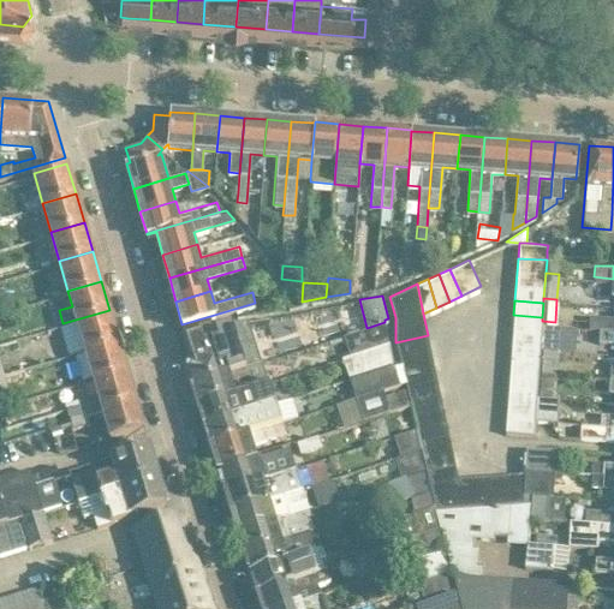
[(63,323),(60,324),(69,353),(84,348),(118,339),(109,310),(63,323)]
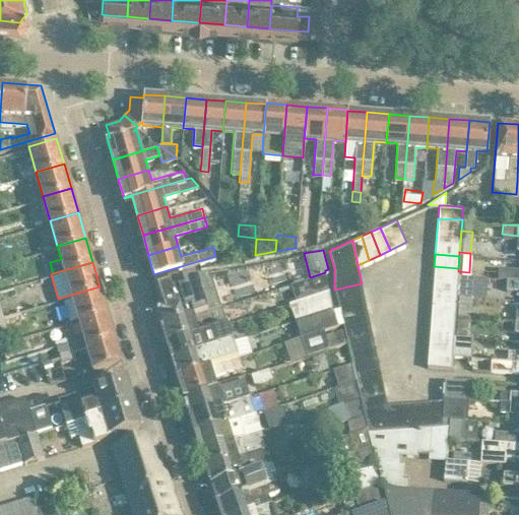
[(518,266),(500,265),(499,274),(505,275),(513,275),(518,275),(518,266)]
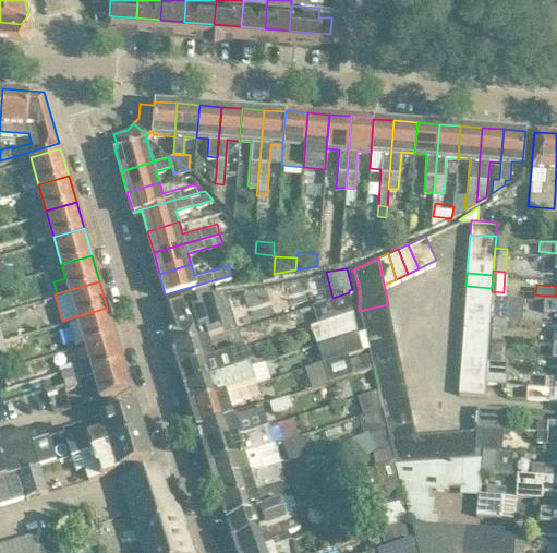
[(465,286),(462,325),(488,327),(489,315),(492,291),(492,288),(465,286)]
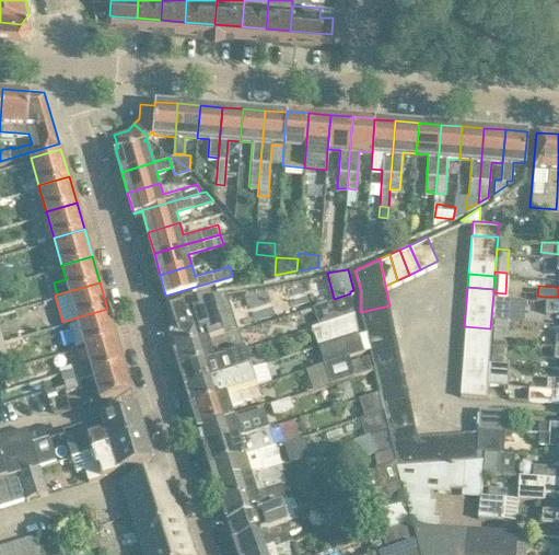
[(189,297),(166,303),(174,328),(172,330),(167,335),(173,349),(237,330),(239,328),(237,327),(226,292),(228,292),(226,290),(216,292),(189,297)]
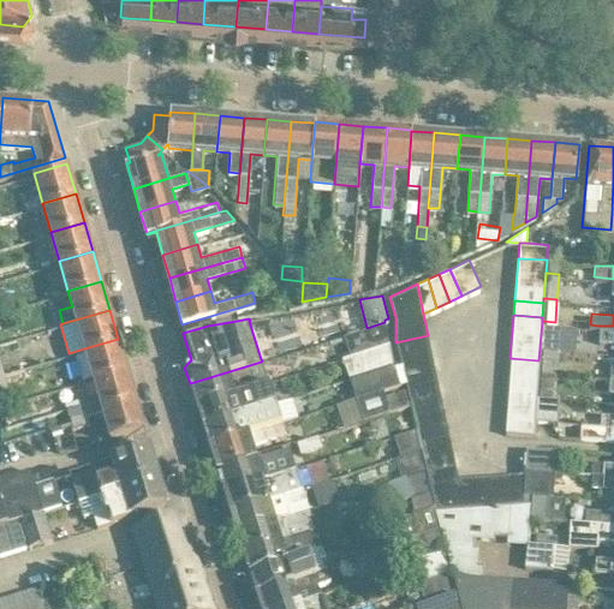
[(542,321),(540,347),(559,348),(560,348),(562,322),(555,322),(542,321)]
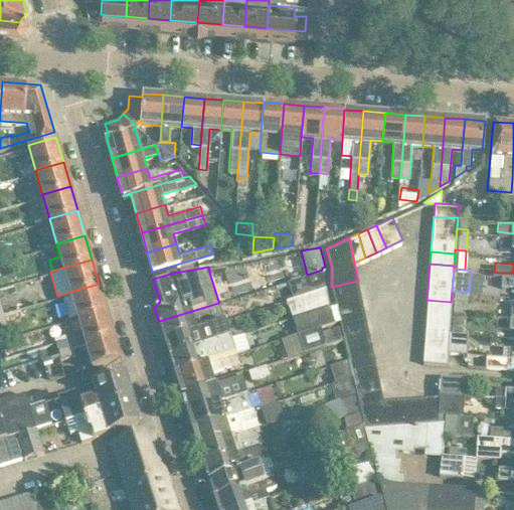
[(288,281),(294,297),(327,287),(323,271),(322,270),(307,275),(288,281)]
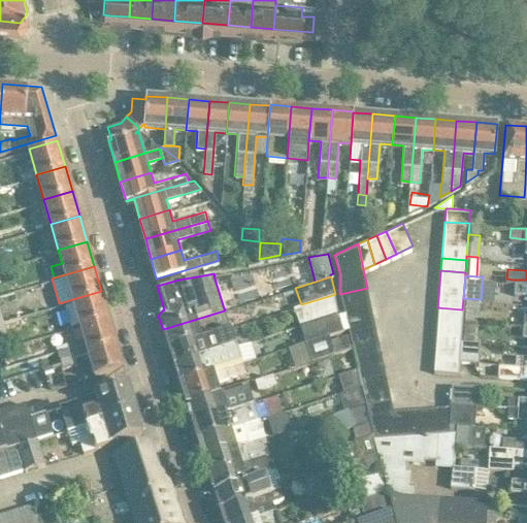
[(513,280),(513,290),(521,290),(526,290),(526,280),(521,280),(513,280)]
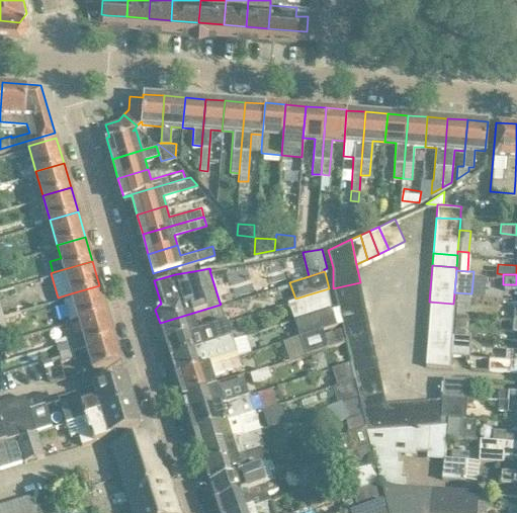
[(365,307),(360,282),(333,288),(339,312),(365,307)]
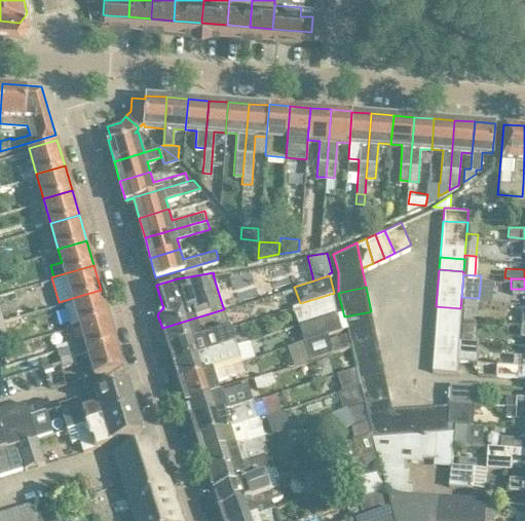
[(101,290),(72,298),(79,324),(108,315),(101,290)]
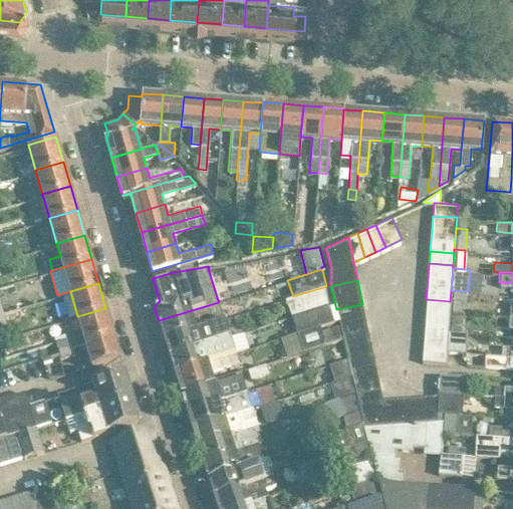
[(291,315),(330,303),(332,302),(327,285),(326,286),(293,296),(286,299),(291,315)]
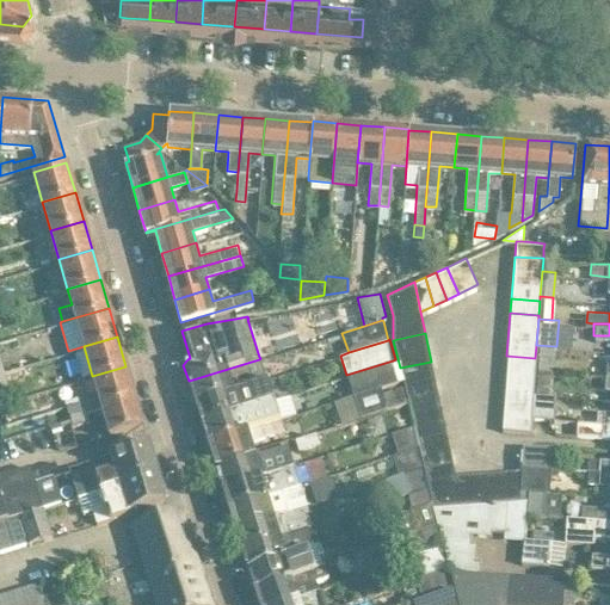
[(535,358),(535,368),(553,369),(555,369),(556,346),(555,346),(536,345),(535,358)]
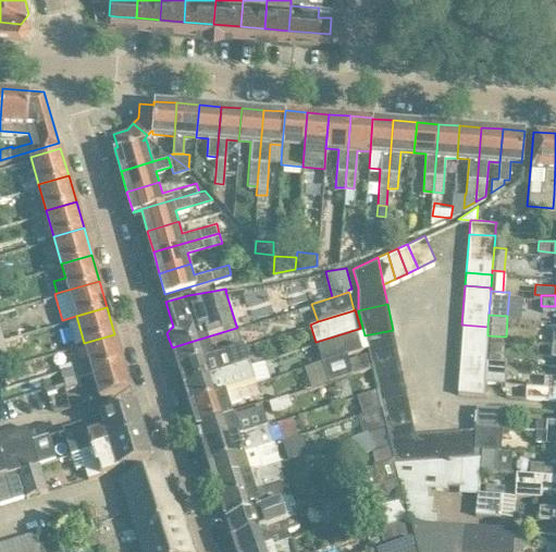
[(461,324),(461,338),(487,340),(487,335),(487,327),(461,324)]
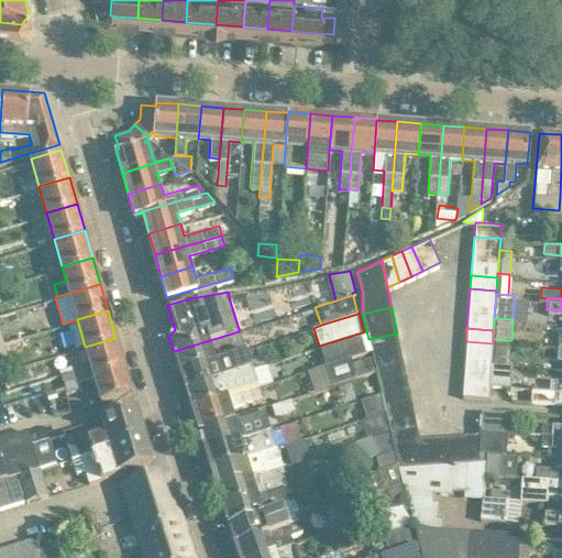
[(239,331),(174,351),(179,370),(244,349),(239,331)]
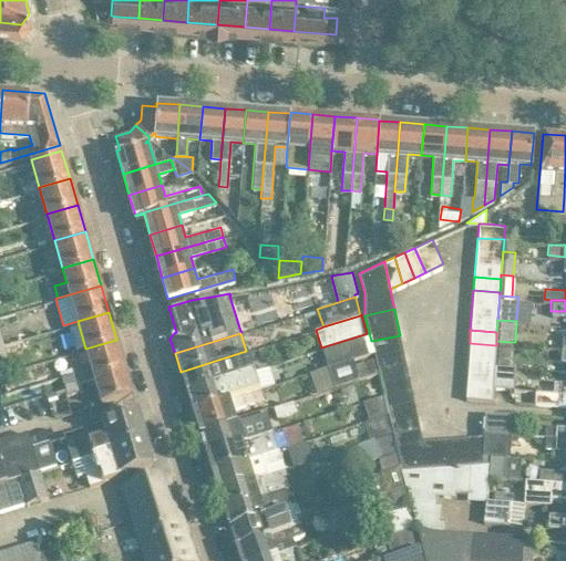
[(371,341),(373,351),(374,354),(402,347),(400,335),(371,341)]
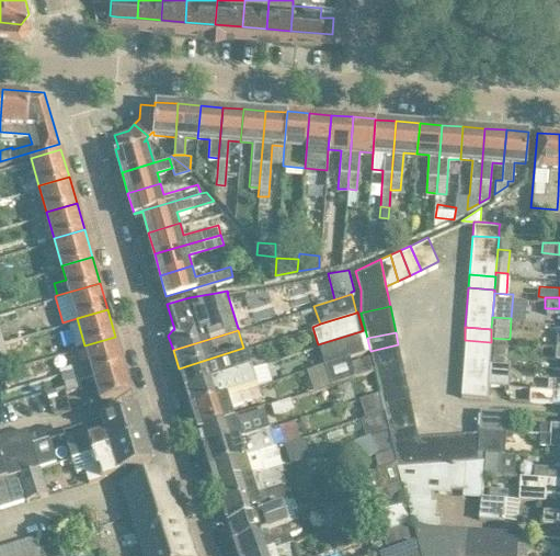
[(123,363),(115,337),(84,345),(93,372),(123,363)]
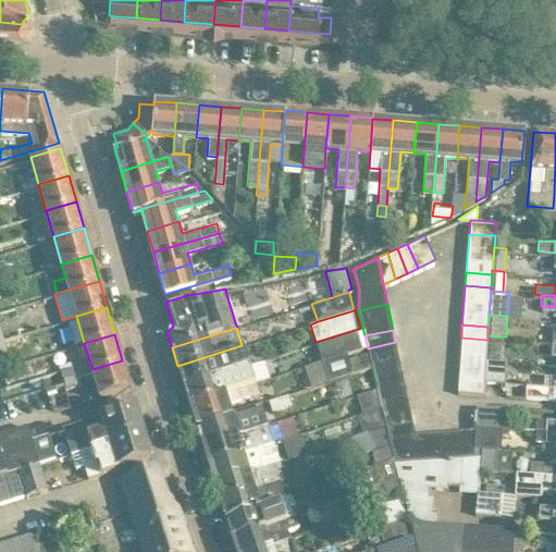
[(487,340),(486,352),(485,359),(502,360),(504,336),(487,335),(487,340)]
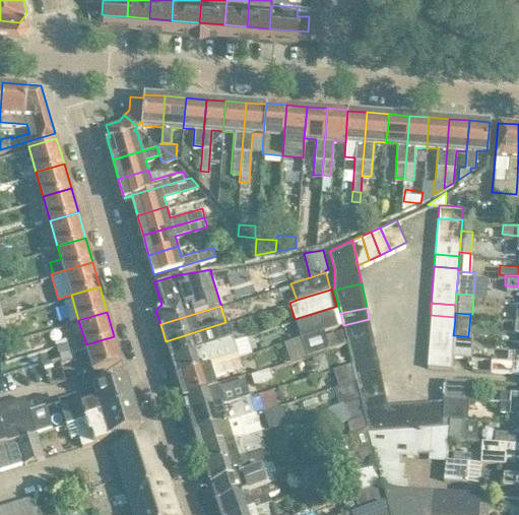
[(0,330),(8,327),(4,315),(0,316),(0,330)]
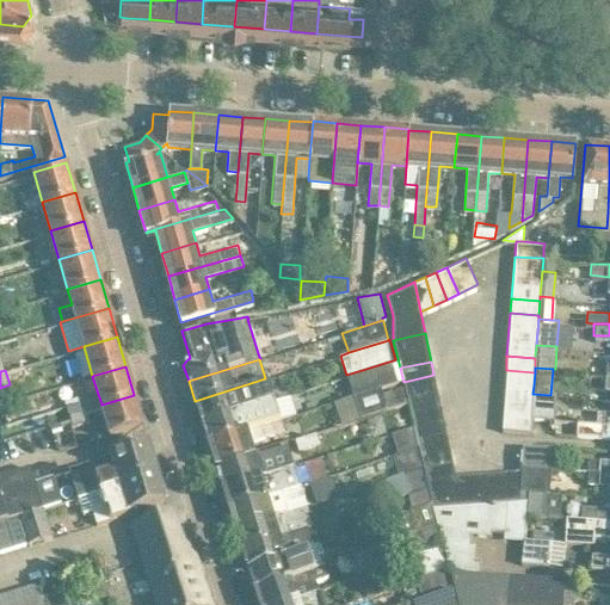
[(506,370),(505,384),(534,386),(535,372),(506,370)]
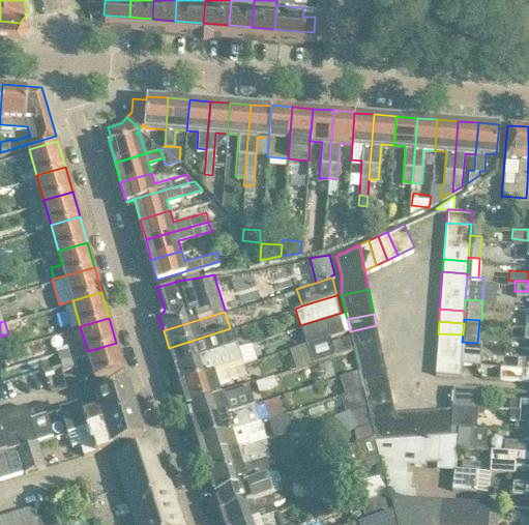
[(376,325),(350,331),(352,343),(379,338),(376,325)]
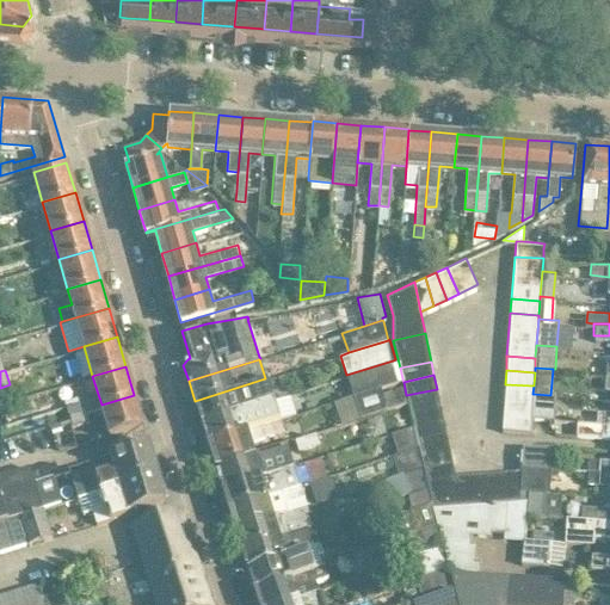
[(265,378),(195,401),(201,421),(275,397),(269,378),(265,378)]
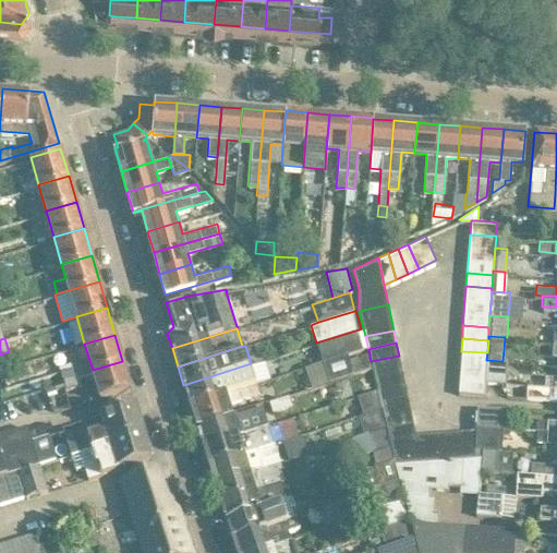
[(459,377),(485,380),(486,360),(487,352),(461,351),(459,377)]
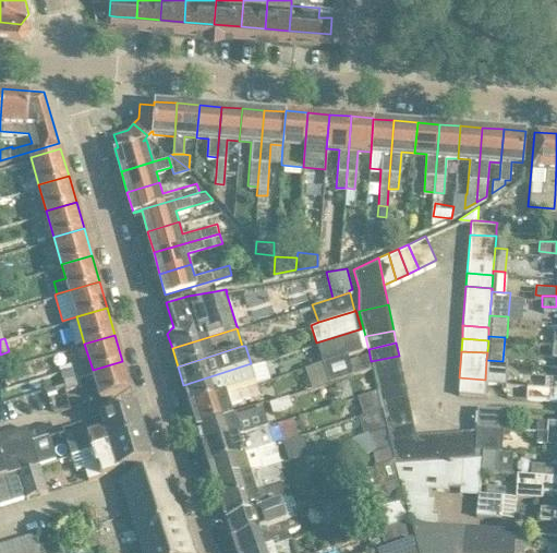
[(348,352),(323,361),(329,381),(354,373),(350,359),(348,352)]
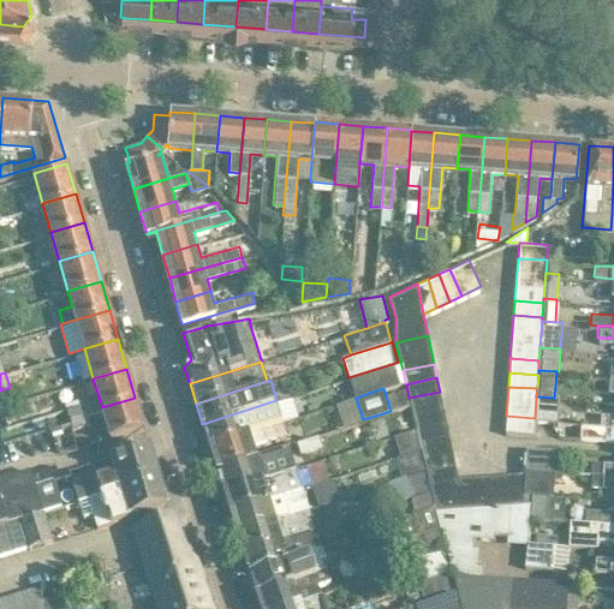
[(409,398),(411,405),(412,412),(442,406),(440,392),(409,398)]
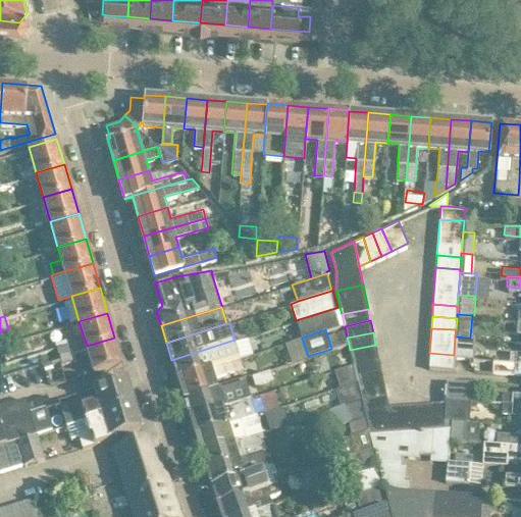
[(473,338),(470,338),(455,337),(454,355),(472,356),(473,338)]
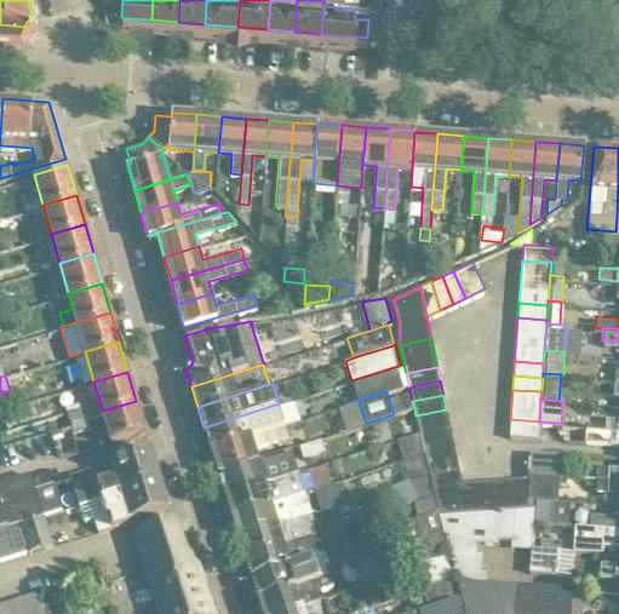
[(136,401),(103,411),(110,440),(144,430),(136,401)]
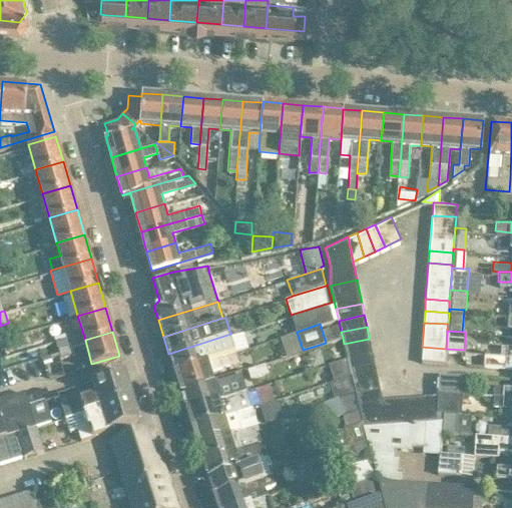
[(168,354),(173,370),(235,351),(230,334),(168,354)]
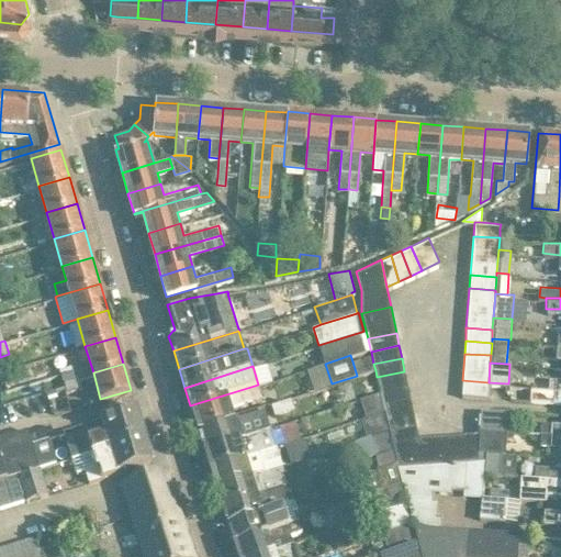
[(74,368),(60,372),(64,381),(79,377),(76,368),(74,368)]
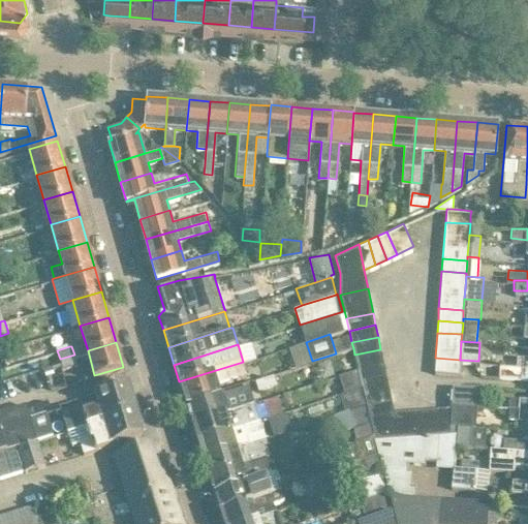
[(380,349),(354,355),(358,367),(383,361),(380,349)]
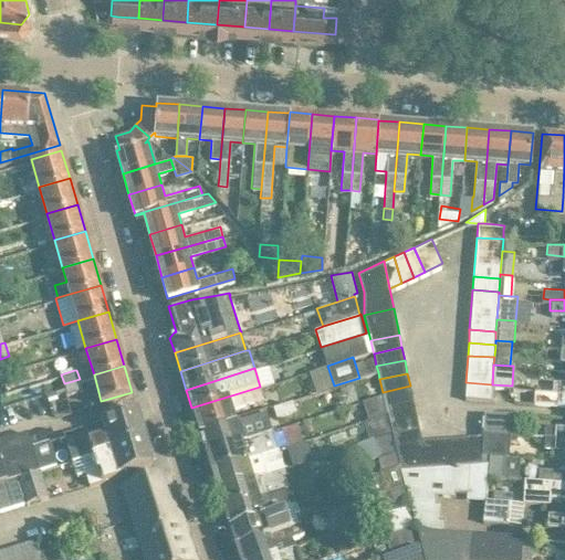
[(552,378),(551,389),(557,389),(564,389),(564,379),(558,379),(552,378)]
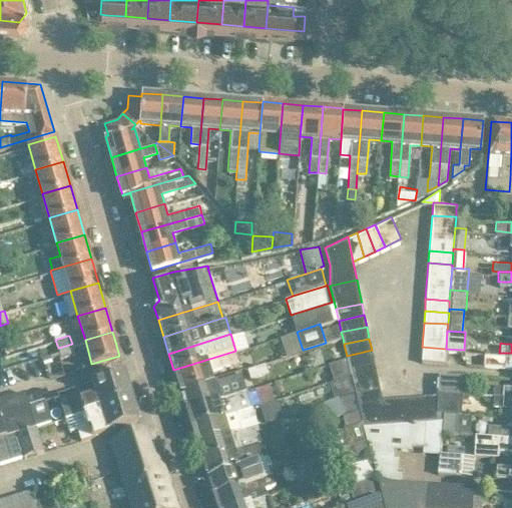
[(74,352),(72,344),(58,348),(59,351),(60,356),(74,352)]
